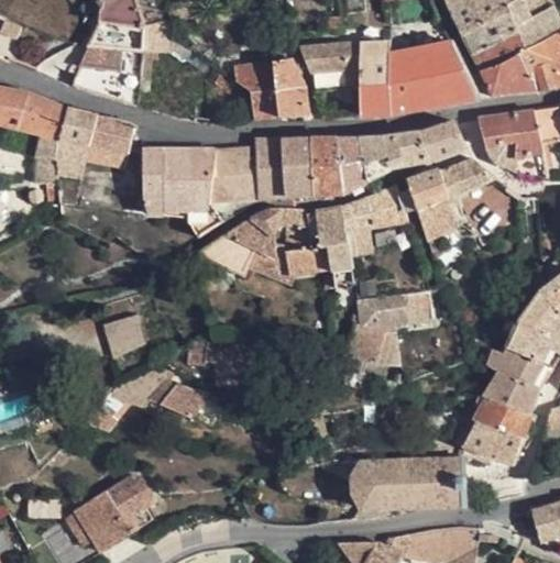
[(102,19),(142,24),(132,0),(96,0),(102,8),(102,19)]
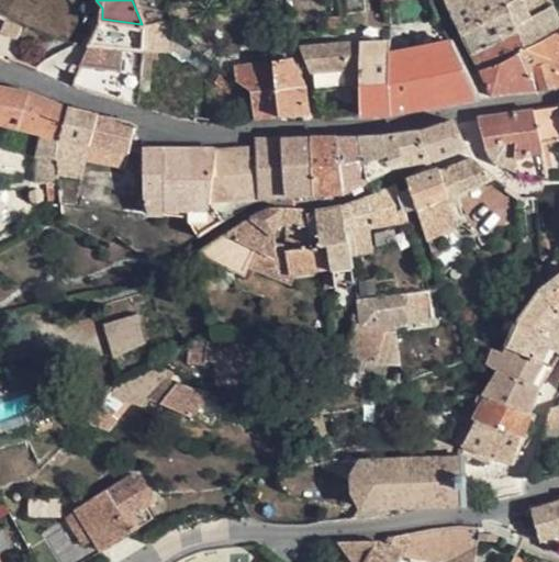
[(509,11),(504,2),(503,0),(451,0),(444,3),(460,35),(509,11)]
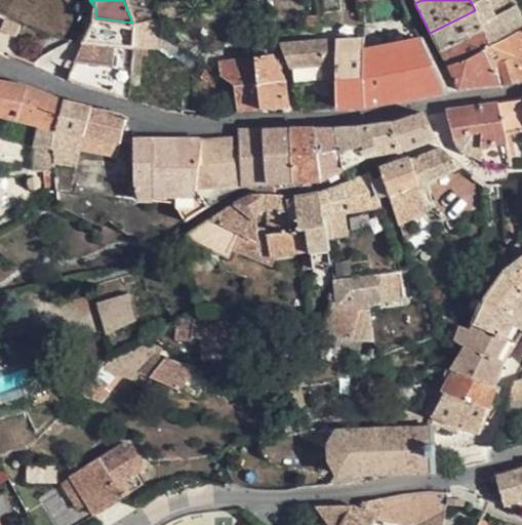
[(521,13),(515,0),(474,0),(471,2),(475,10),(483,29),(491,45),(505,39),(521,27),(521,13)]
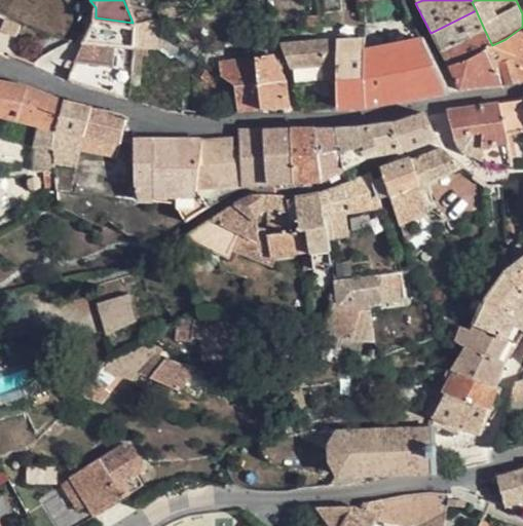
[(484,29),(476,10),(431,33),(441,51),(484,29)]
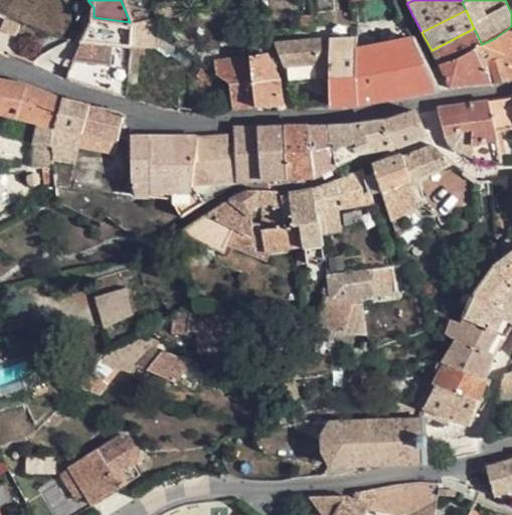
[(19,22),(0,14),(0,52),(6,55),(19,22)]
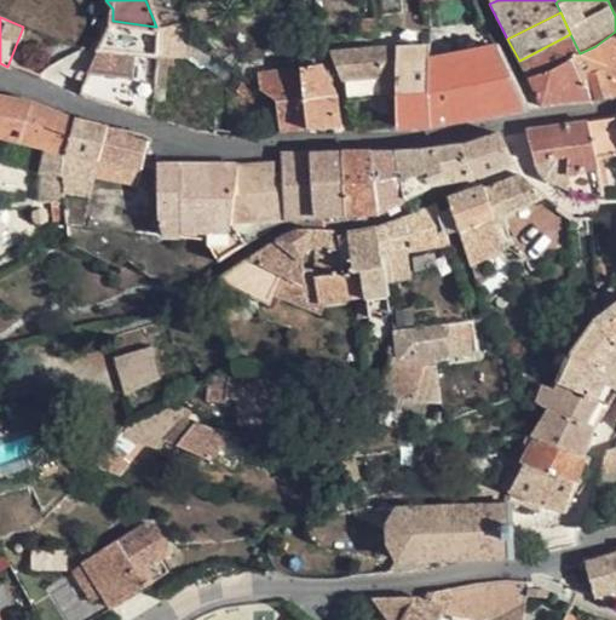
[(372,33),(372,17),(356,18),(357,33),(372,33)]
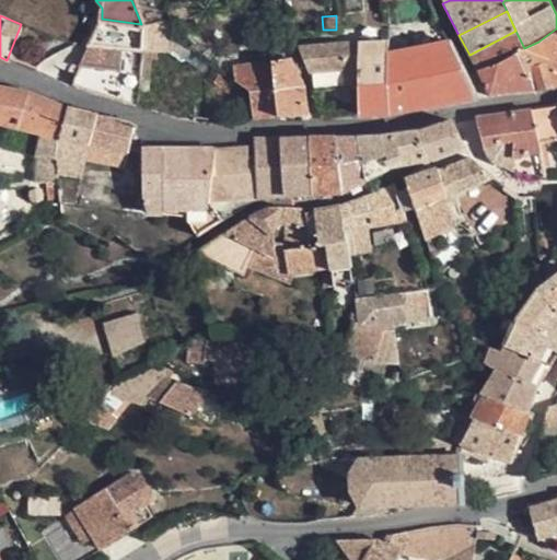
[(140,49),(141,24),(102,19),(78,67),(119,71),(119,46),(140,49)]
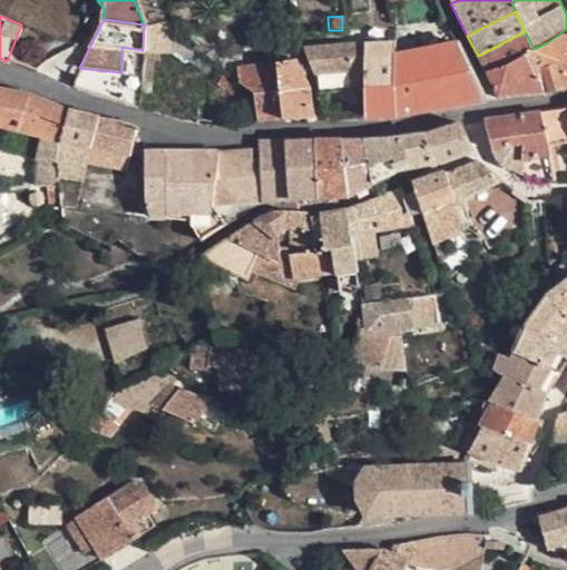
[(144,25),(143,50),(186,49),(192,49),(174,38),(169,19),(167,20),(144,25)]
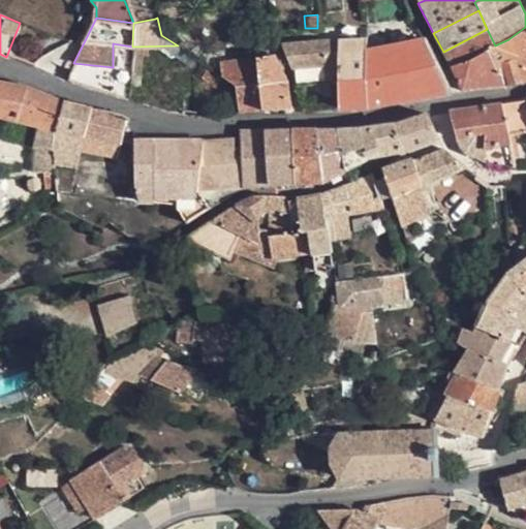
[(525,27),(508,39),(495,45),(488,50),(503,86),(525,78),(525,27)]
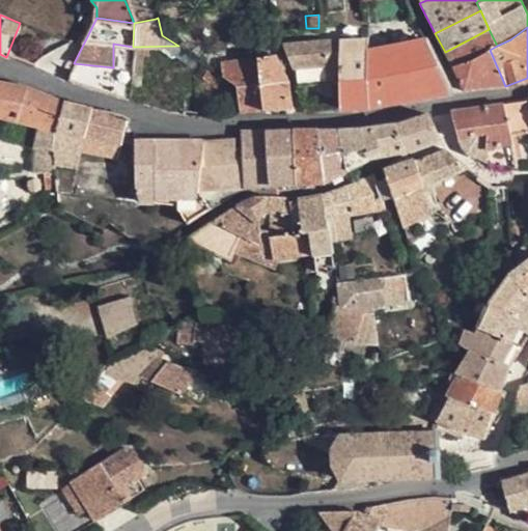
[(490,50),(497,46),(489,29),(445,52),(452,66),(463,91),(487,87),(505,86),(490,50)]
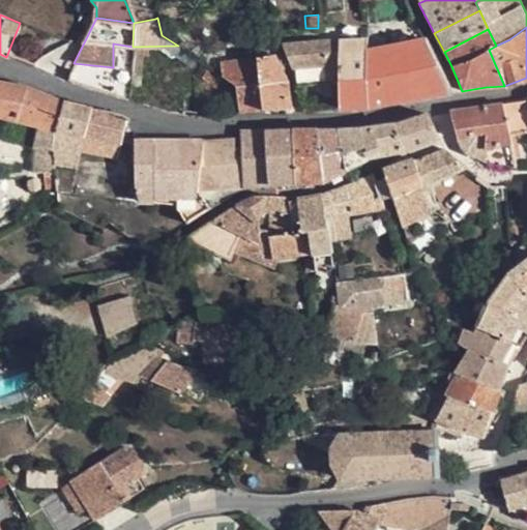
[(290,67),(338,63),(367,60),(367,51),(367,37),(338,39),(281,46),(290,67)]
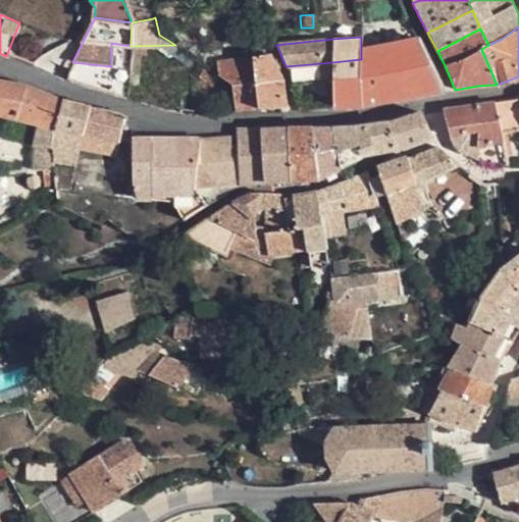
[(417,39),(388,45),(398,99),(443,91),(417,39)]
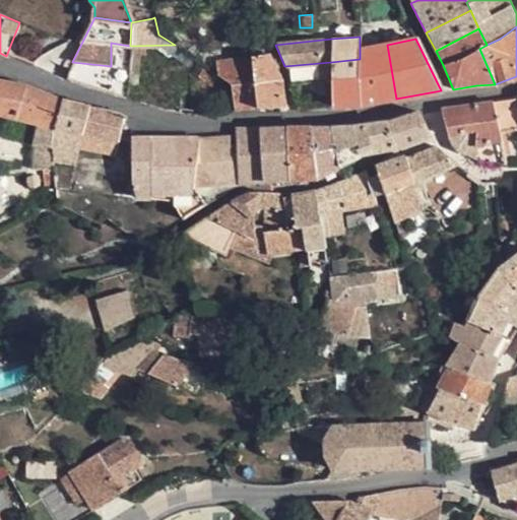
[(384,101),(396,99),(387,45),(360,50),(360,59),(361,106),(384,101)]
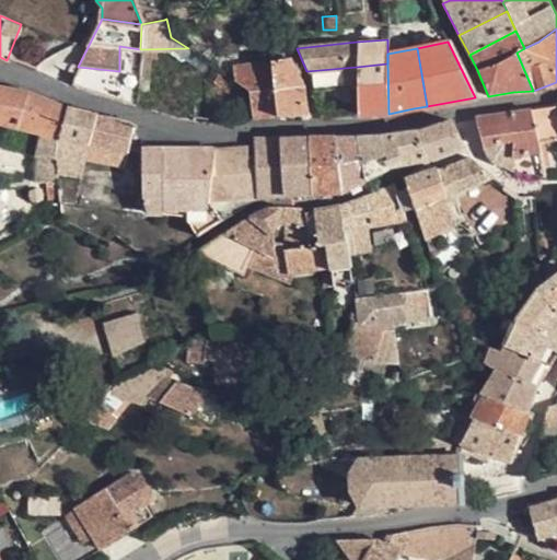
[(269,59),(277,116),(306,116),(306,111),(302,85),(288,57),(282,58),(269,59)]
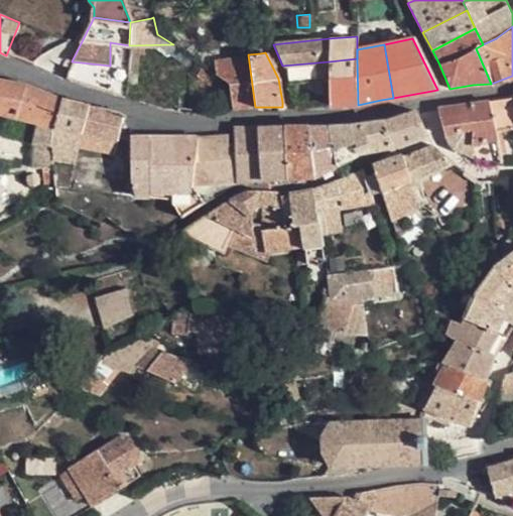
[(231,110),(255,107),(248,54),(212,60),(215,74),(228,84),(231,110)]
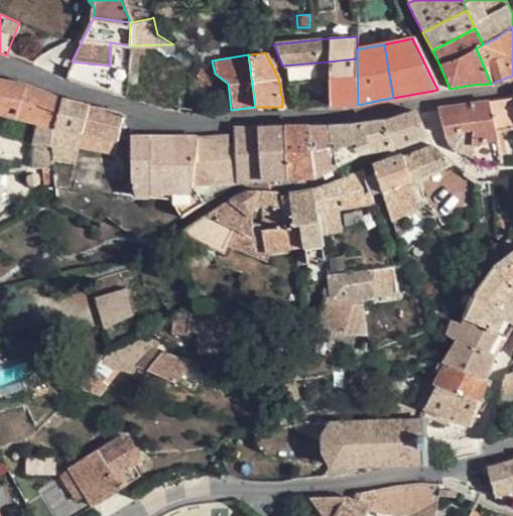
[(358,105),(357,58),(329,61),(329,81),(329,105),(337,105),(358,105)]
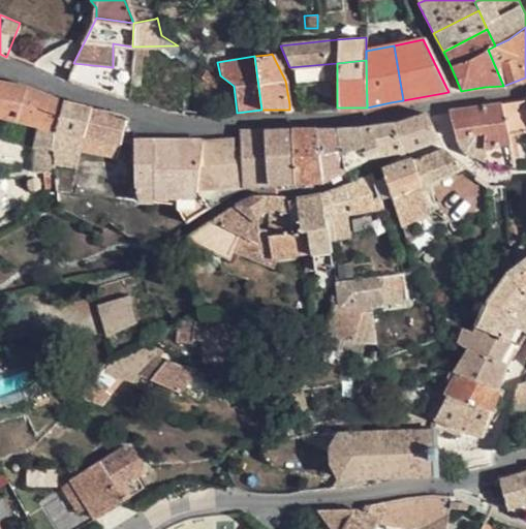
[(215,72),(199,61),(198,63),(192,72),(207,83),(213,74),(215,72)]
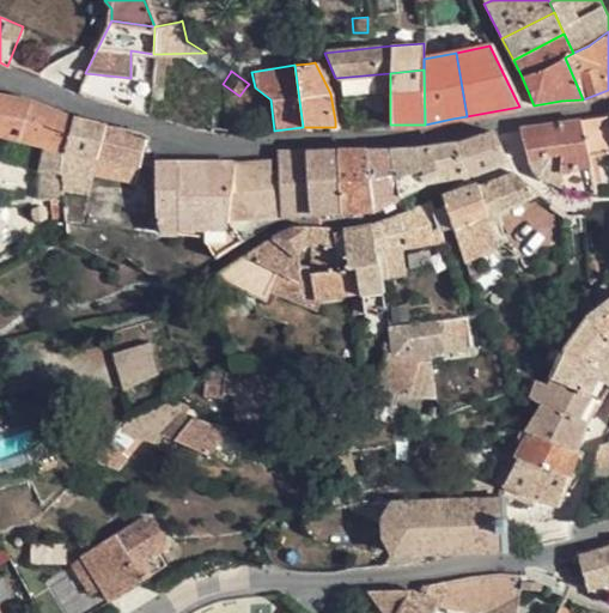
[(390,96),(390,73),(335,78),(342,91),(343,99),(390,96)]
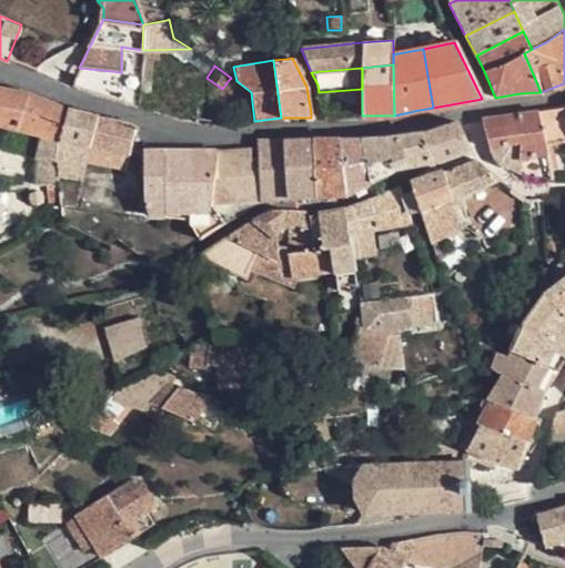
[(137,99),(76,77),(71,85),(135,109),(137,99)]
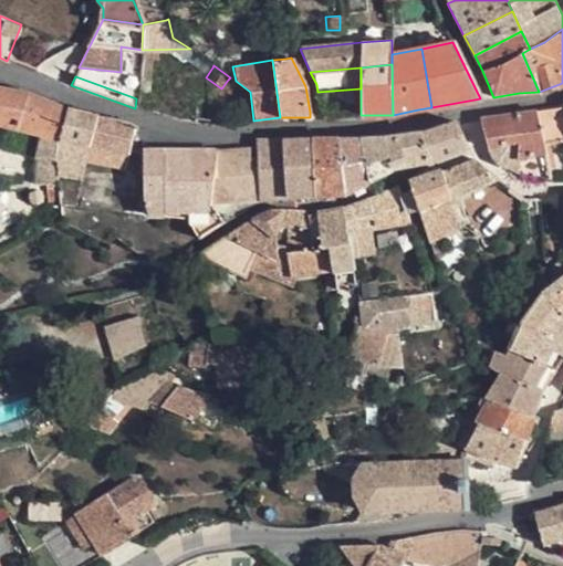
[(56,184),(54,175),(54,161),(59,139),(65,111),(25,93),(0,88),(0,123),(17,128),(38,133),(33,158),(32,184),(44,182),(45,201),(59,200),(56,184)]
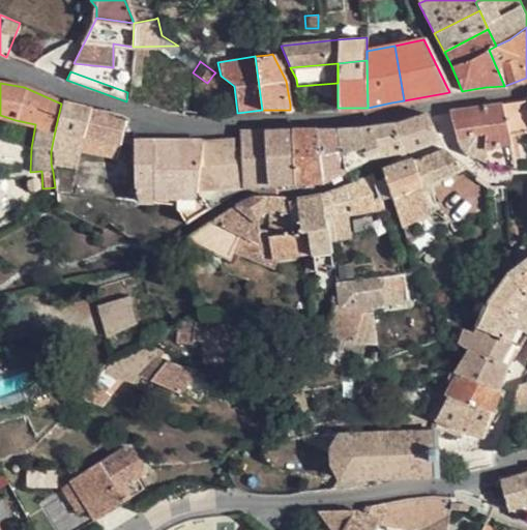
[(508,136),(526,131),(526,96),(521,101),(501,104),(508,136)]
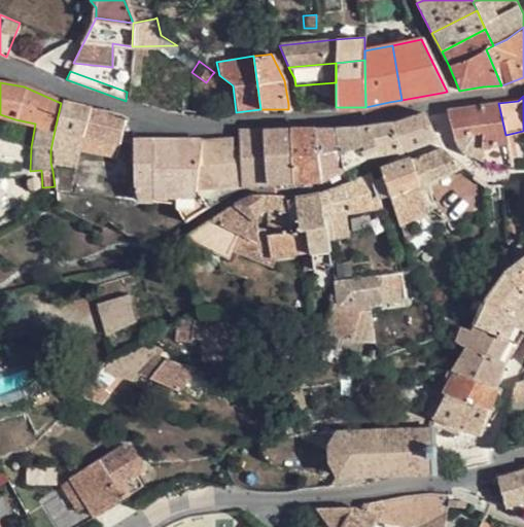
[(82,136),(89,109),(61,103),(55,130),(78,135),(82,136)]
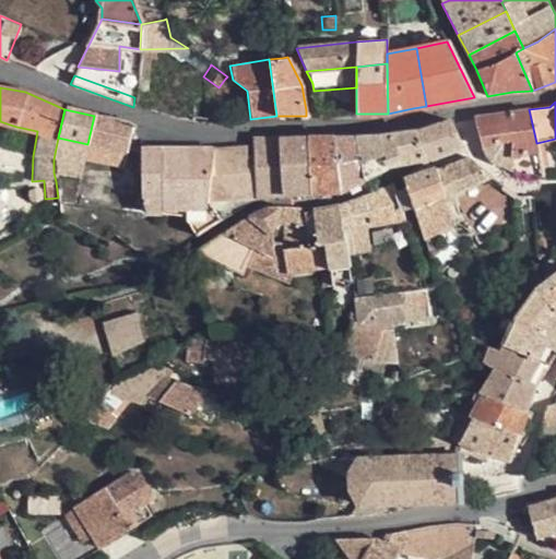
[(536,143),(529,109),(486,116),(473,117),(481,149),(487,158),(492,162),(521,174),(543,177),(539,152),(536,143)]
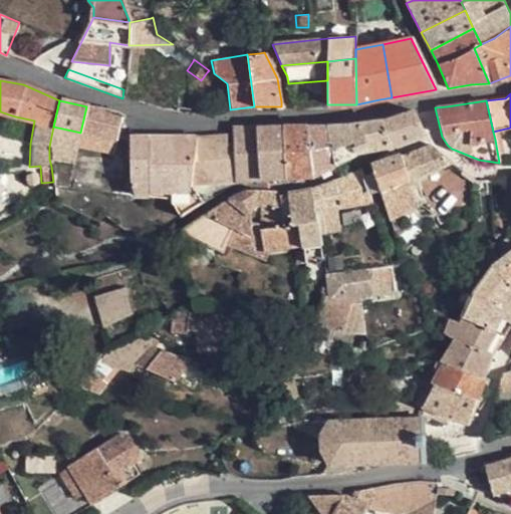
[(86,106),(80,133),(115,140),(115,139),(120,114),(86,106)]
